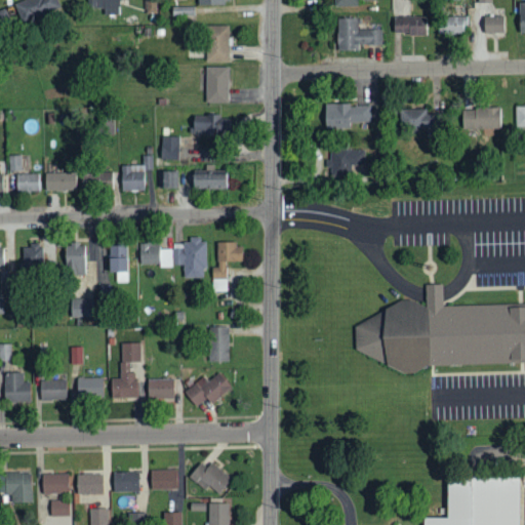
[(104,14),(120,13),(119,0),(87,0),(88,8),(104,8),(104,14)]
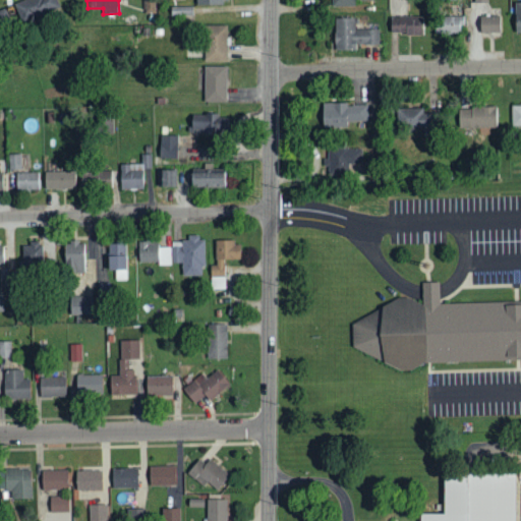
[(0,8),(0,34),(1,35),(0,32),(0,29),(12,24),(5,7),(0,8)]
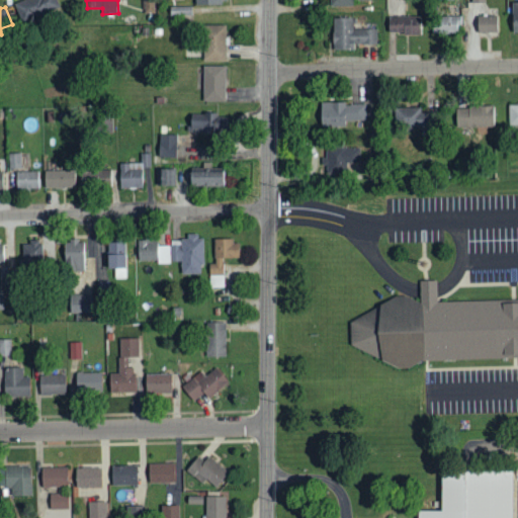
[(460,32),(459,15),(432,16),(432,33),(460,32)]
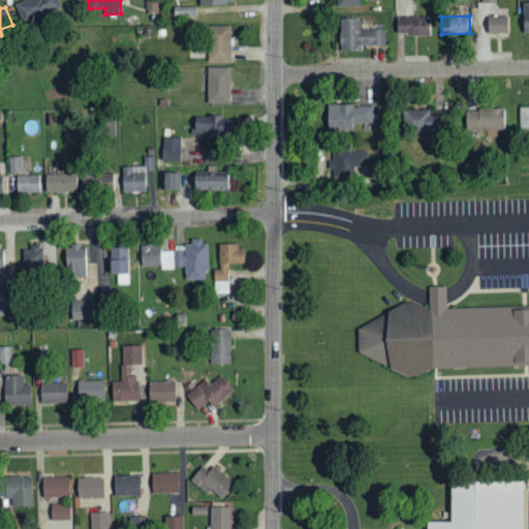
[(487,16),(487,33),(507,33),(507,16),(487,16)]
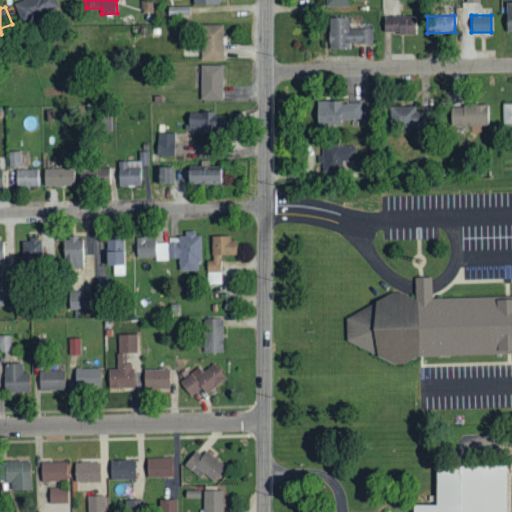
[(416,16),(384,16),(384,33),(416,33),(416,16)]
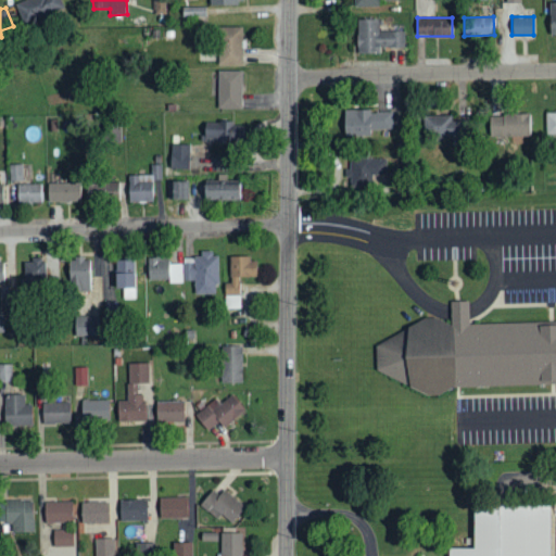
[(378,20),(357,20),(357,53),(380,53),(380,47),(404,48),(404,30),(378,30),(378,20)]
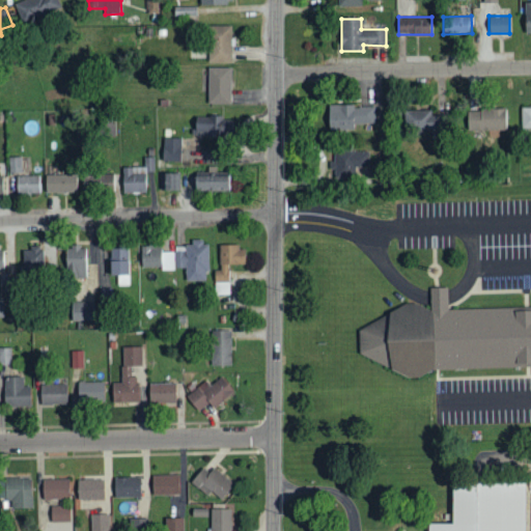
[(230,25),(208,26),(210,61),(231,61),(230,25)]
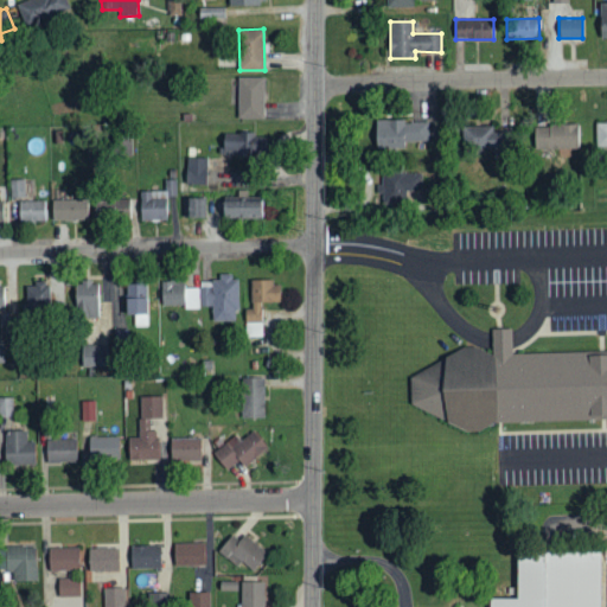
[(263,77),(237,77),(237,117),(263,117),(263,77)]
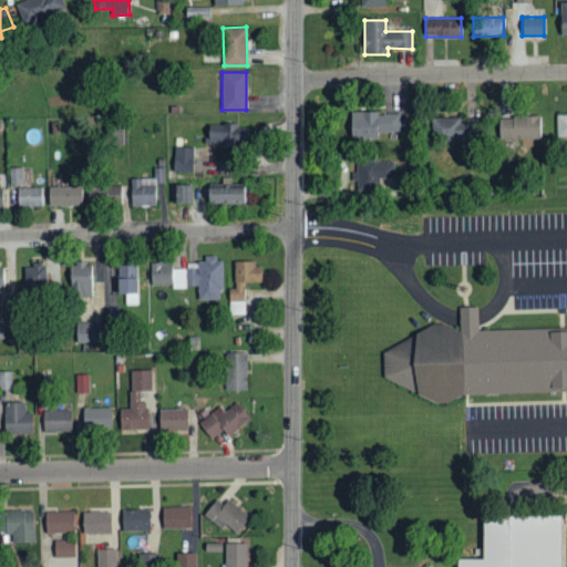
[(400,112),(350,113),(351,138),(378,138),(378,133),(400,132),(400,112)]
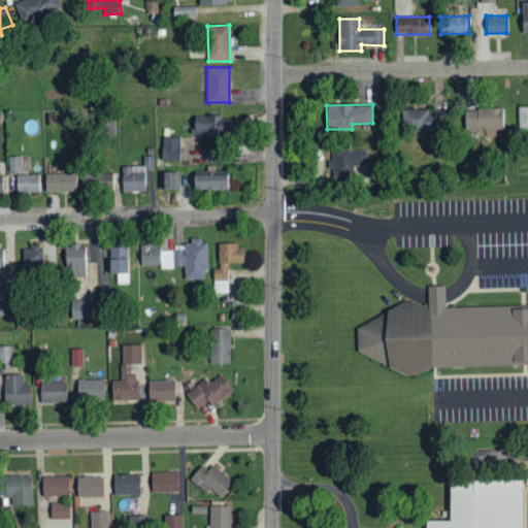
[(527,106),(518,107),(518,127),(527,127),(527,106)]
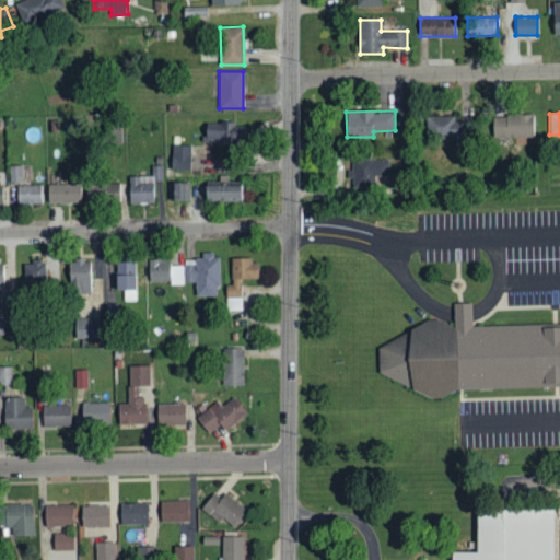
[(455,115),(426,116),(427,138),(470,136),(470,120),(455,121),(455,115)]
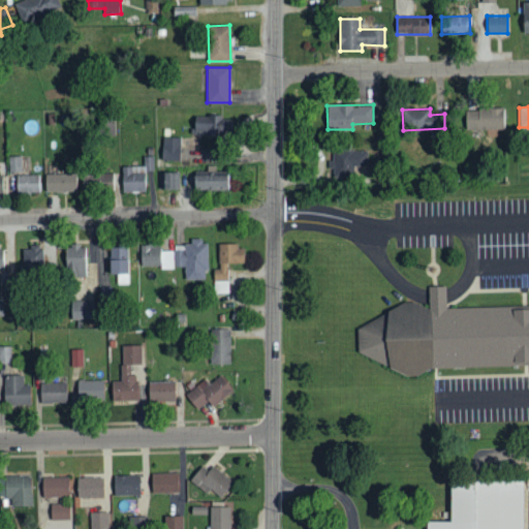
[(504,109),(466,110),(466,130),(504,129),(504,109)]
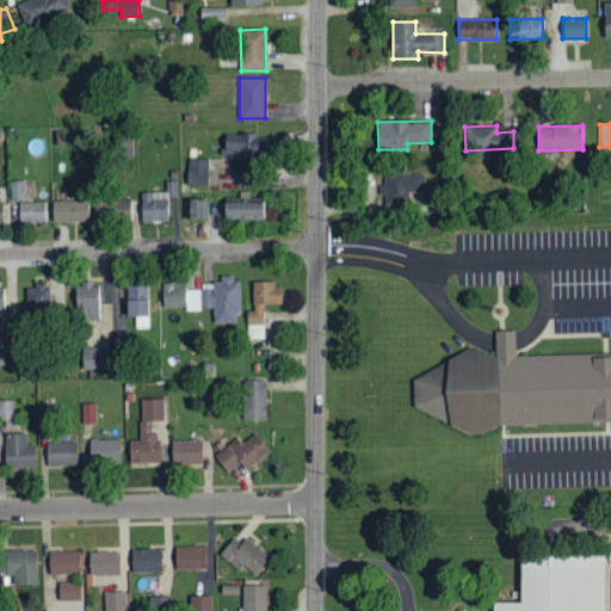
[(223,134),(223,156),(267,158),(267,135),(223,134)]
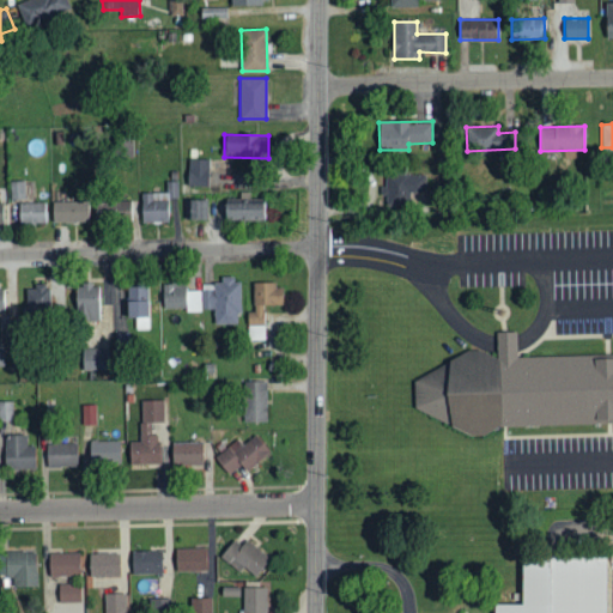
[(208,186),(210,159),(188,158),(187,186),(208,186)]
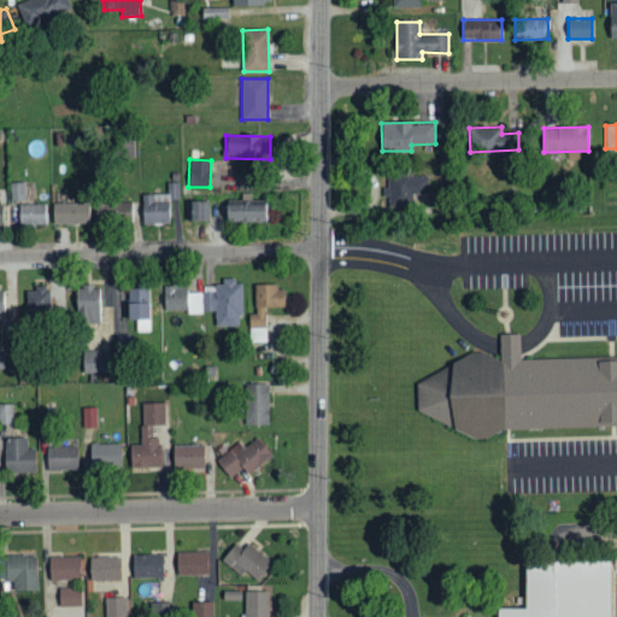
[(416,198),(428,198),(429,175),(389,174),(388,204),(416,205),(416,198)]
